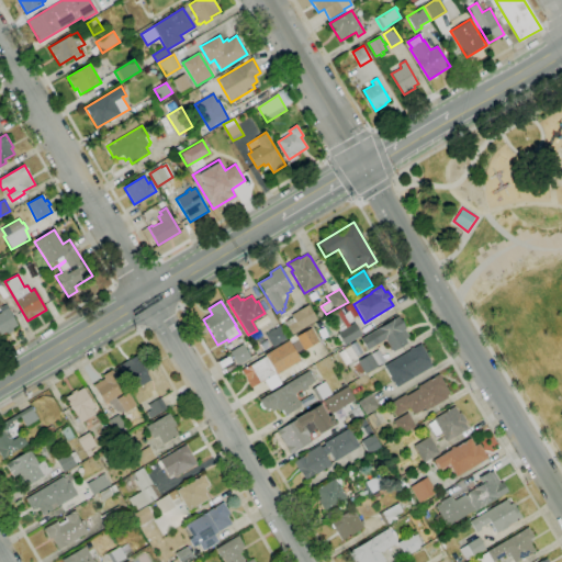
[(1,336),(0,334),(0,313),(1,313),(0,311),(0,307),(7,304),(18,326),(12,329),(13,332),(8,335),(7,333),(1,336)]
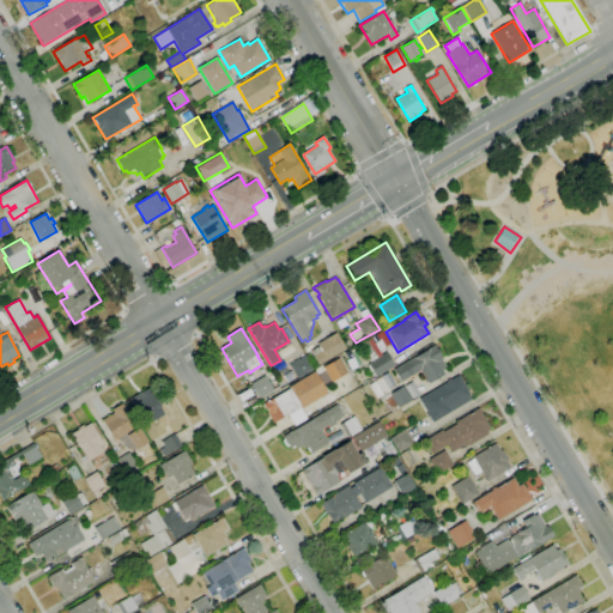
[(320,365),(311,351),(320,346),(317,344),(337,332),(346,350),(320,365)]
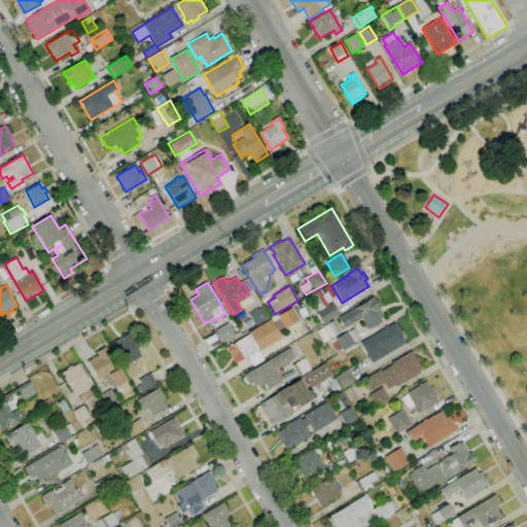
[(323,324),(316,312),(317,312),(309,296),(316,292),(324,307),(332,303),(339,315),(323,324)]
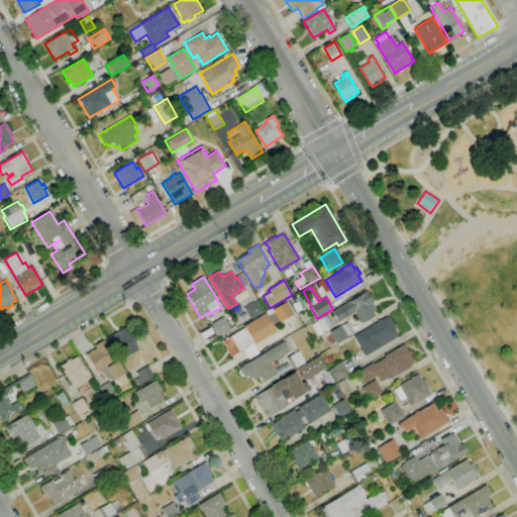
[(362,324),(360,322),(359,323),(357,319),(358,319),(354,312),(338,322),(332,312),(367,291),(374,303),(373,303),(377,310),(373,312),(375,316),(362,324)]
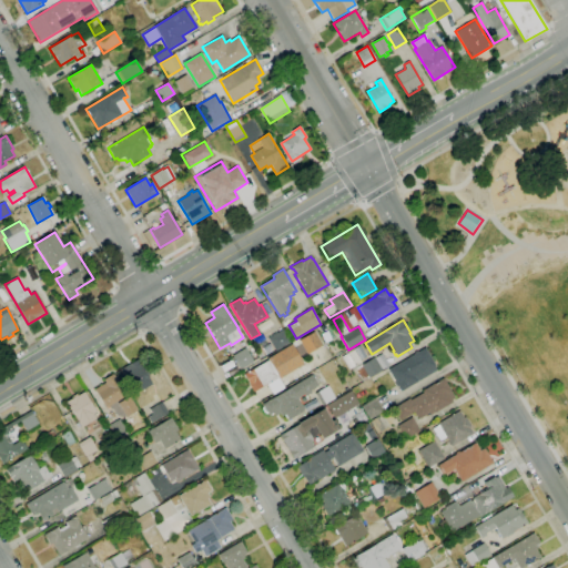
[(275,351),(269,338),(283,328),(291,342),(275,351)]
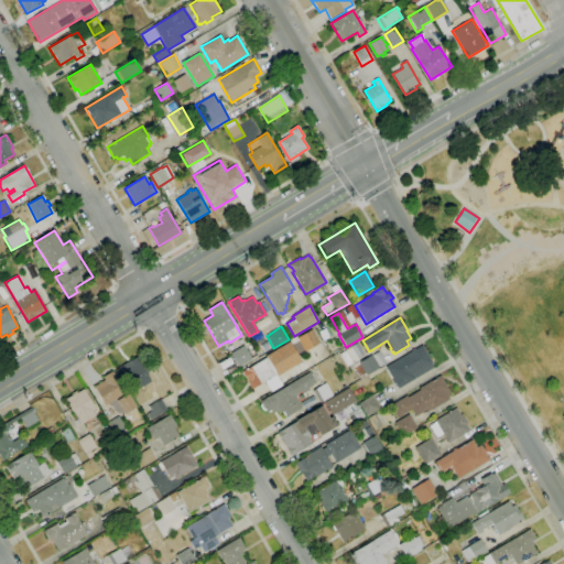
[(305,351),(297,338),(312,329),(320,344),(305,351)]
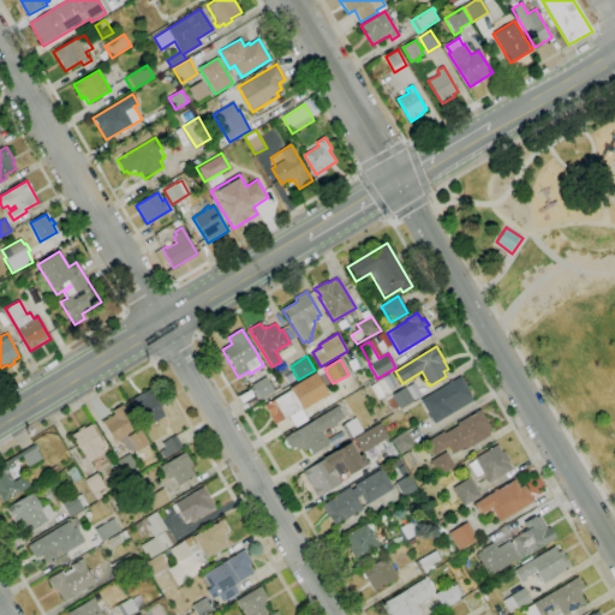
[(296,427),(290,416),(275,424),(264,405),(291,390),(290,388),(316,374),(329,395),(303,410),(302,408),(300,410),(306,421),(296,427)]
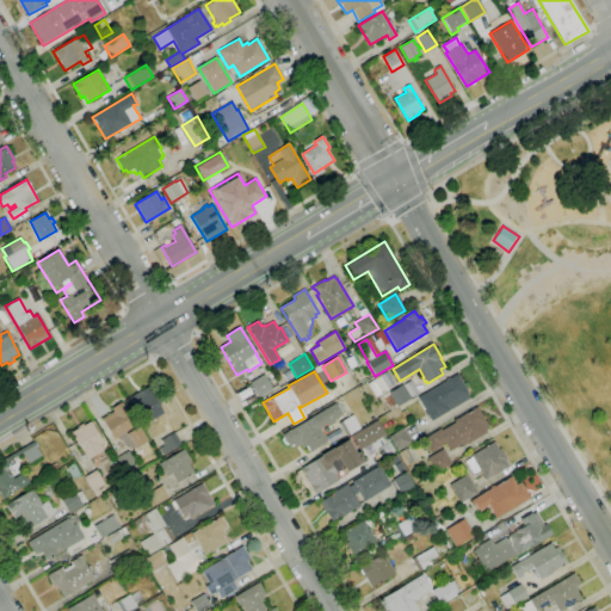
[(258,397),(250,383),(264,374),(272,388),(258,397)]
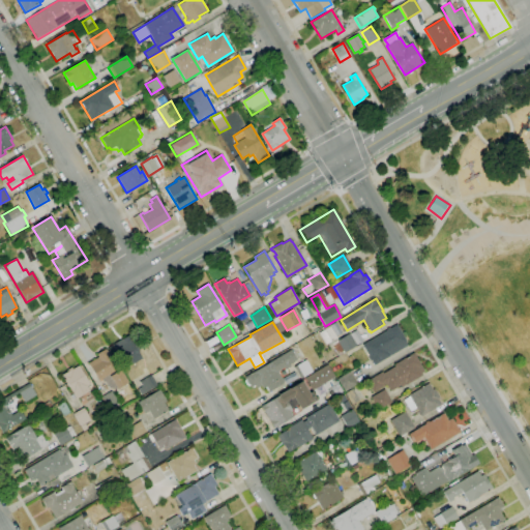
[(374,365),(371,360),(370,361),(369,358),(370,357),(362,345),(387,330),(386,329),(389,327),(389,328),(396,324),(406,341),(405,342),(407,346),(374,365)]
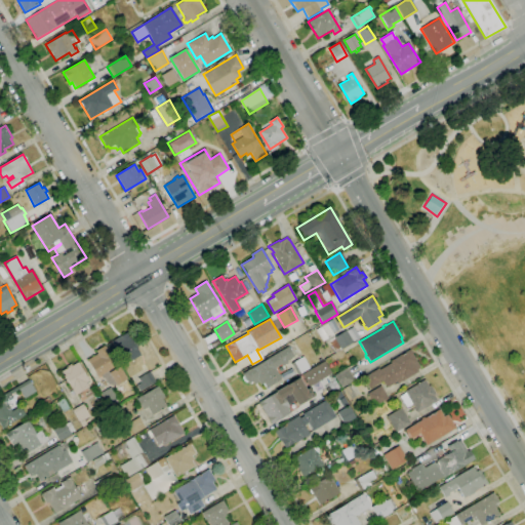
[(335,353),(328,340),(326,341),(325,339),(323,341),(316,330),(321,327),(320,325),(325,322),(326,324),(334,337),(346,330),(353,342),(335,353)]
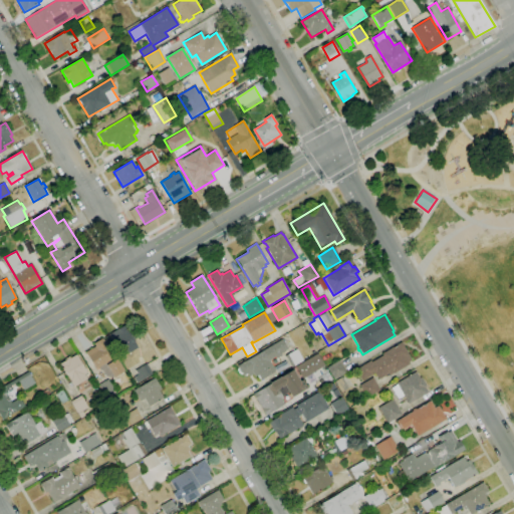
[(122,356),(109,334),(118,328),(118,329),(125,324),(139,347),(122,356)]
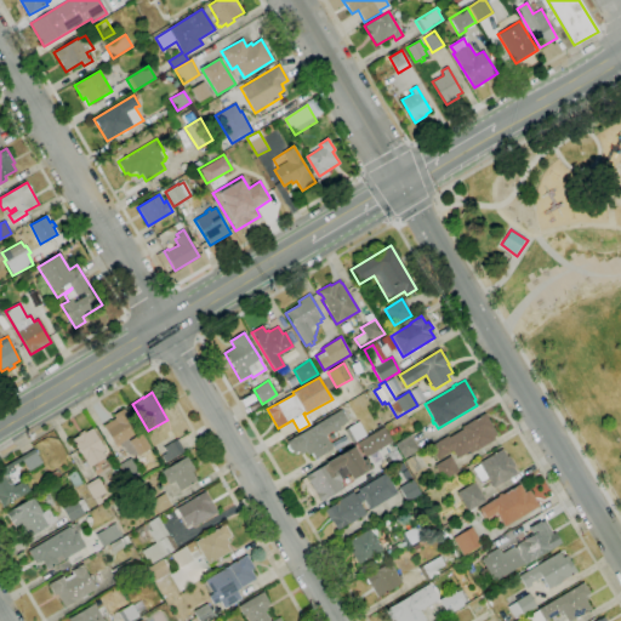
[(137,456),(132,448),(127,451),(124,445),(118,449),(103,426),(115,419),(113,415),(125,408),(151,449),(137,456)]
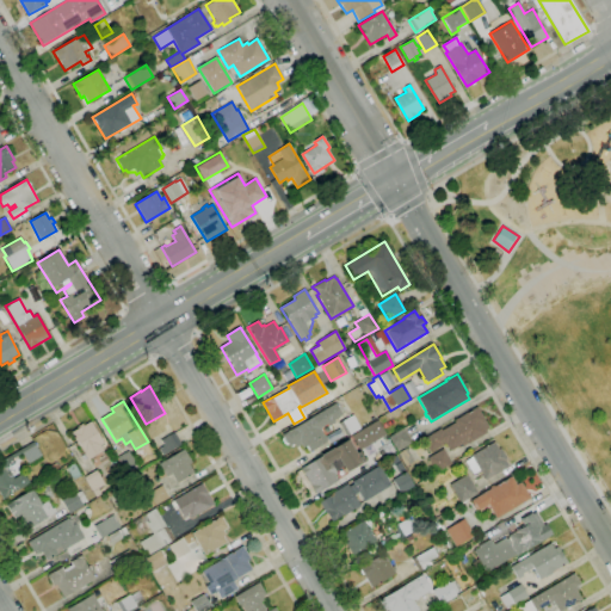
[(310,452),(307,445),(303,448),(302,444),(296,448),(294,444),(289,446),(288,444),(288,445),(284,444),(282,440),(283,437),(284,438),(282,434),(335,403),(343,415),(333,420),(335,423),(328,426),(327,424),(320,429),(325,437),(326,436),(327,439),(326,440),(327,442),(310,452)]
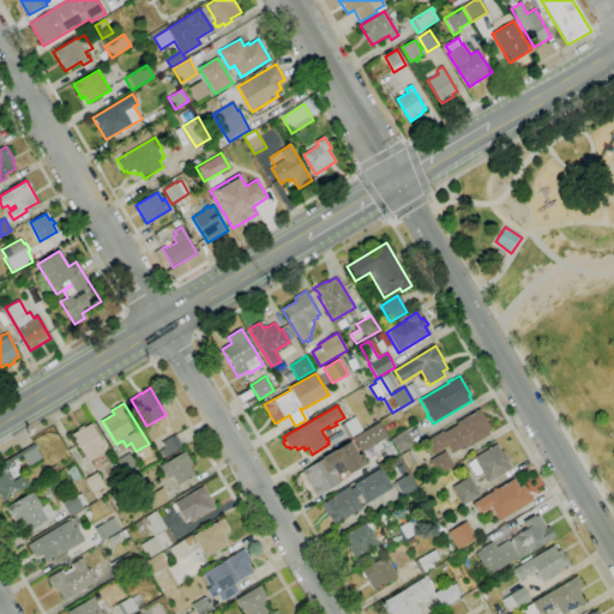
[(432,455),(423,443),(443,431),(444,433),(457,425),(456,422),(479,409),(492,431),(488,433),(489,434),(465,450),(464,446),(452,453),(447,445),(432,455)]
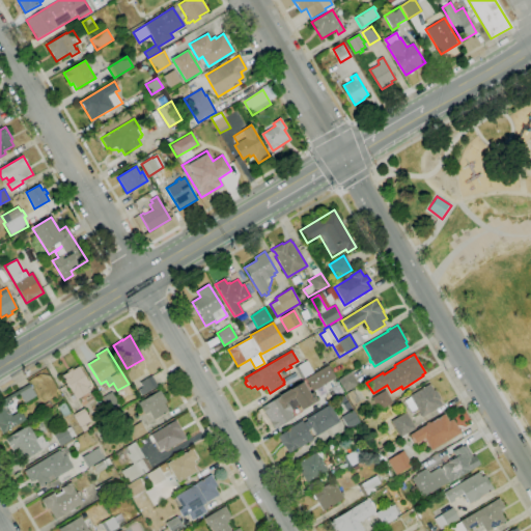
[(301,380),(295,368),(307,361),(313,371),(301,380)]
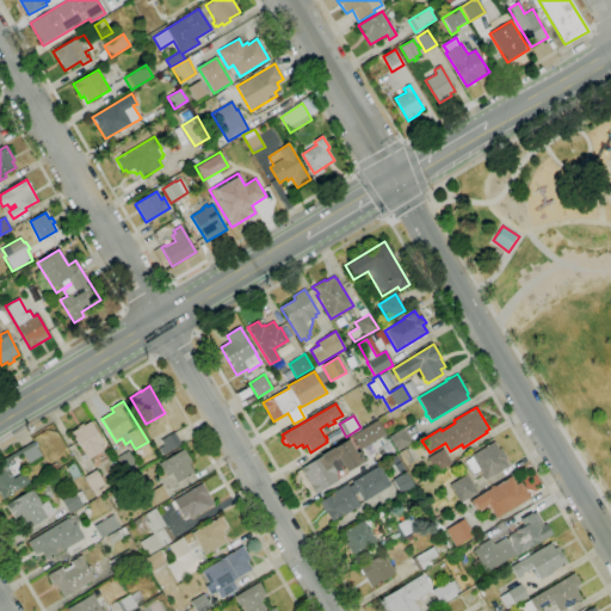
[(384,434),(376,420),(350,434),(358,449),(384,434)]
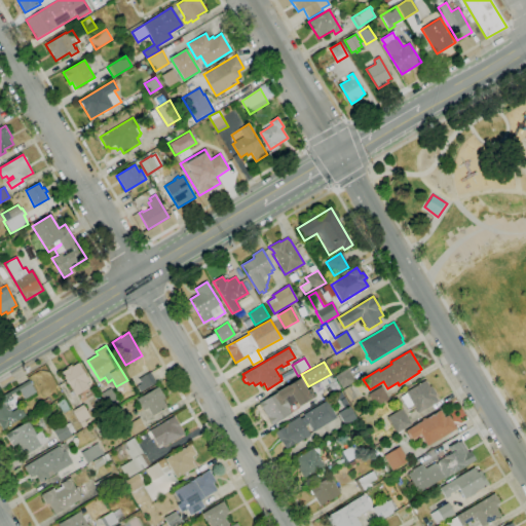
[(75,396),(61,373),(67,369),(66,368),(70,365),(71,367),(78,363),(89,382),(86,383),(88,387),(75,396)]
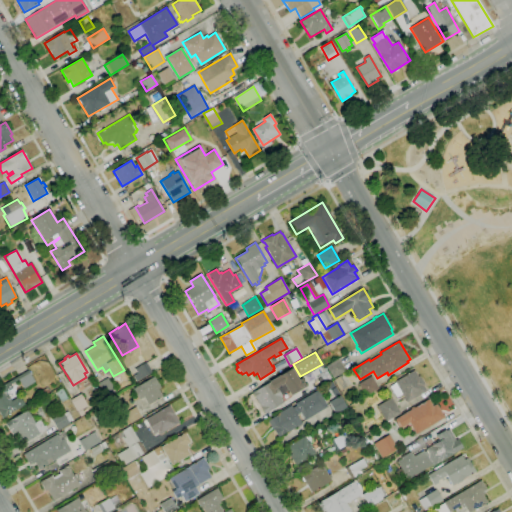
[(333,378),(326,366),(337,359),(345,371),(333,378)]
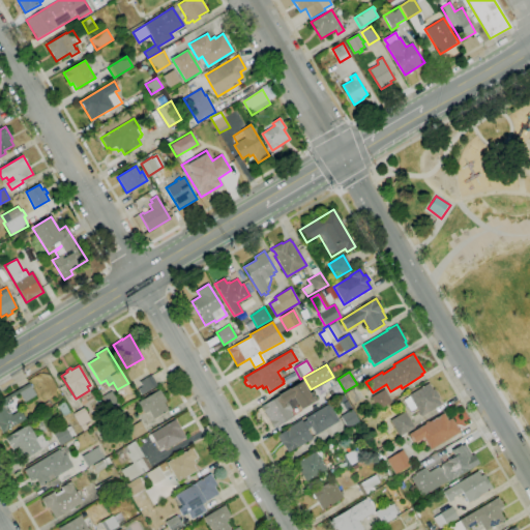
[(141,394),(138,389),(142,387),(140,382),(151,375),(156,386),(141,394)]
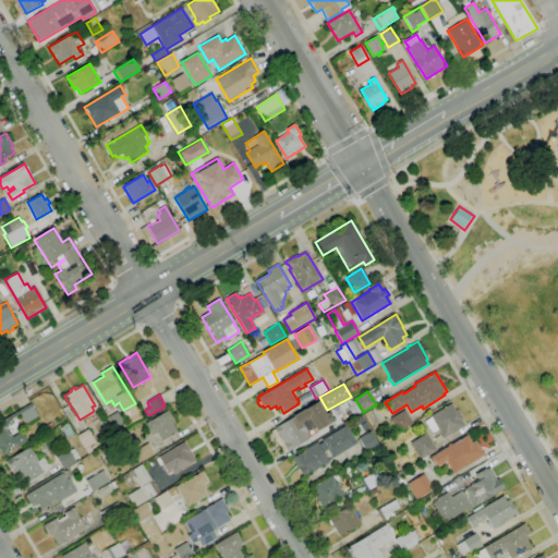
[(289,451),(275,428),(293,417),(292,416),(317,401),(326,414),(328,412),(334,421),(316,432),(308,419),(302,423),(307,433),(305,434),(308,439),(289,451)]
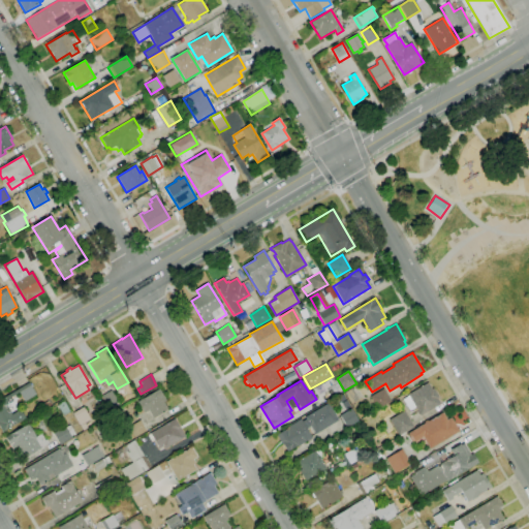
[(2,432),(0,428),(0,400),(29,382),(36,395),(25,402),(20,393),(10,398),(12,401),(6,405),(11,414),(20,409),(25,418),(2,432)]
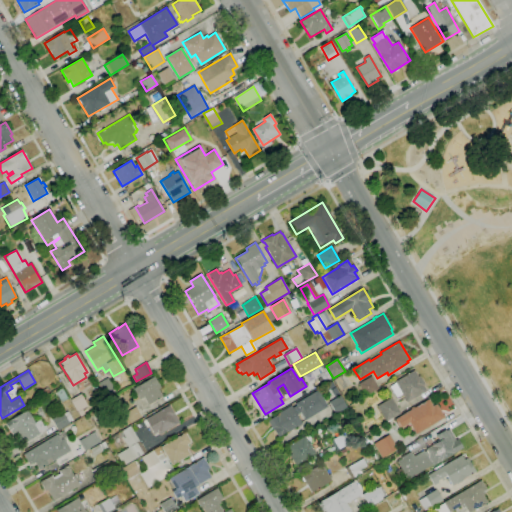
[(407,402),(406,401),(405,402),(403,399),(404,398),(402,394),(396,397),(390,386),(395,383),(394,382),(414,370),(418,377),(420,376),(425,385),(423,386),(426,391),(407,402)]
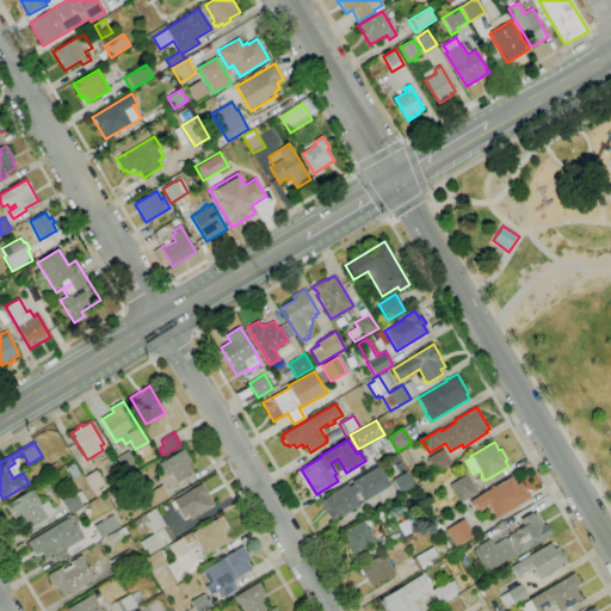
[(177,483),(171,474),(166,477),(159,464),(184,449),(192,463),(189,464),(193,473),(177,483)]
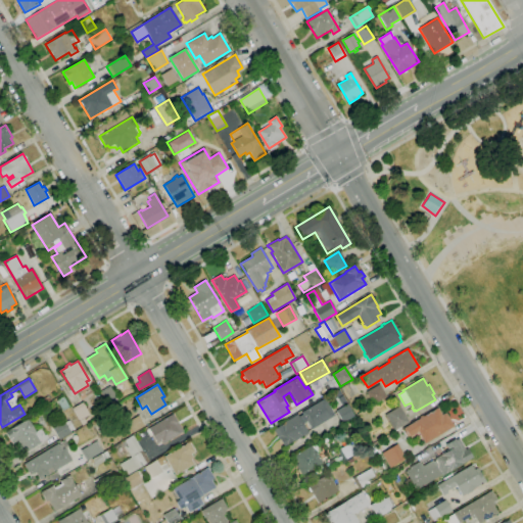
[(347,399),(340,388),(347,384),(353,395),(347,399)]
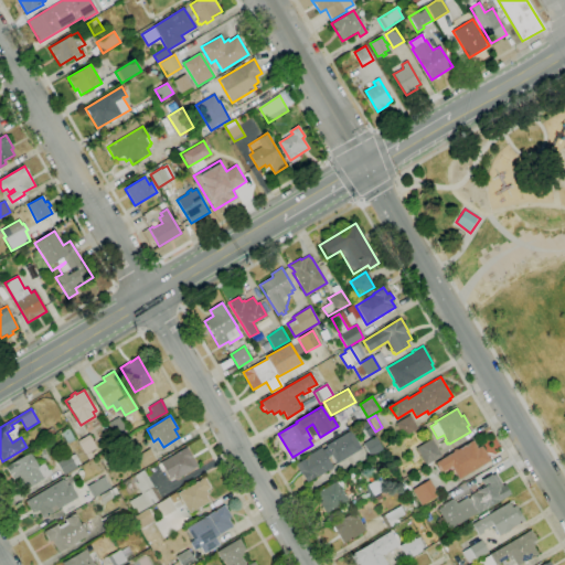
[(404,437),(395,423),(409,415),(417,428),(404,437)]
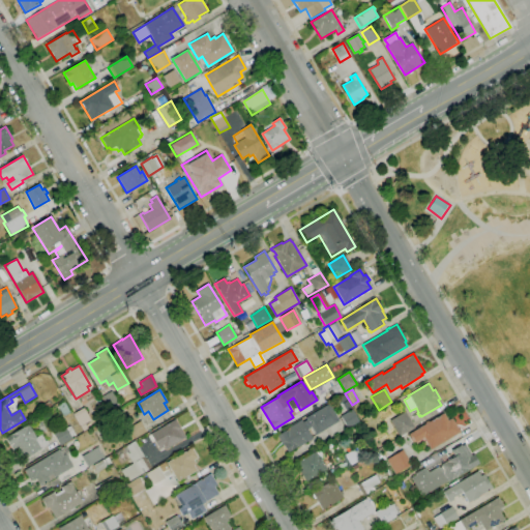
[(112,414),(101,398),(111,391),(118,403),(113,406),(116,411),(112,414)]
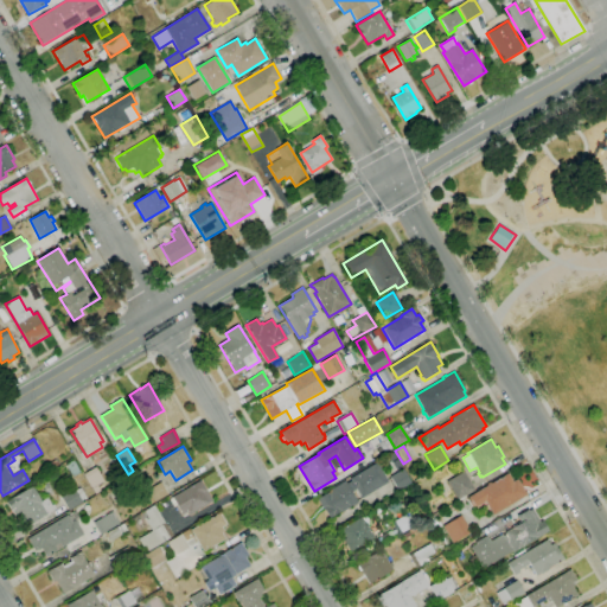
[(388,464),(384,458),(393,453),(396,459),(388,464)]
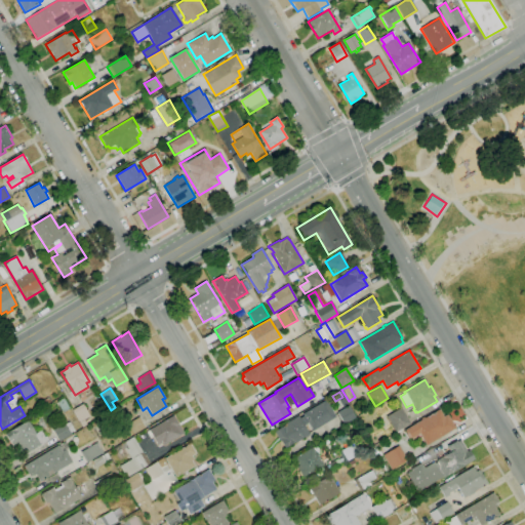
[(344,407),(339,400),(344,397),(348,404),(344,407)]
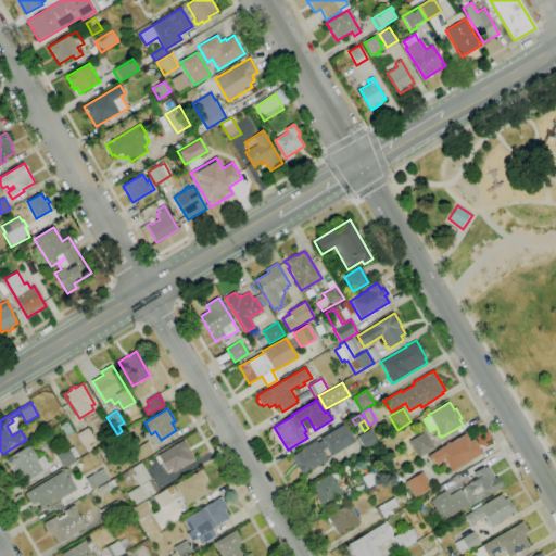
[(66,438),(60,426),(67,421),(74,433),(66,438)]
